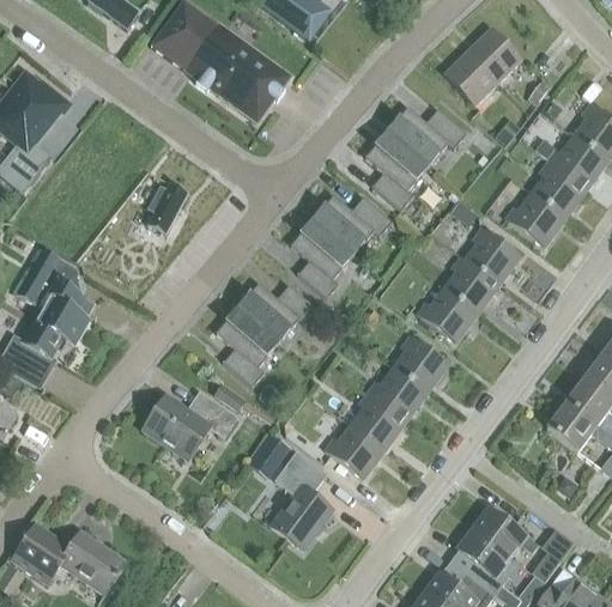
[(90,0),(127,28),(139,11),(123,0),(90,0)]
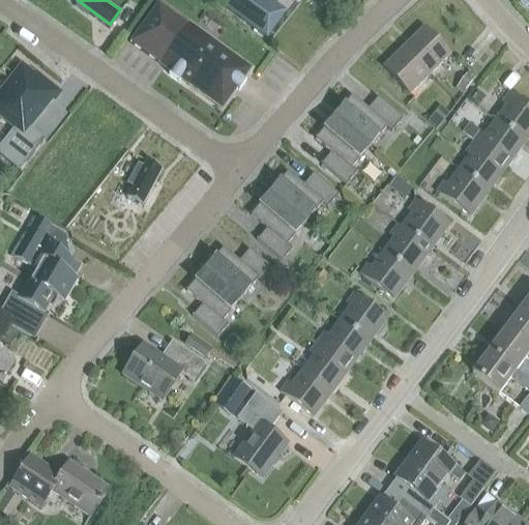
[(246,77),(244,75),(252,65),(162,0),(157,0),(129,38),(171,68),(169,70),(179,78),(181,76),(223,105),(237,85),(239,87),(246,77)]
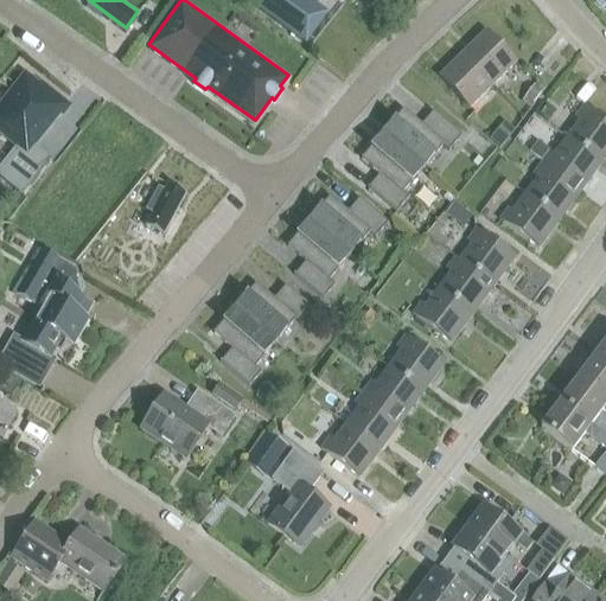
[(252,0),(305,39),(327,8),(316,0),(252,0)]
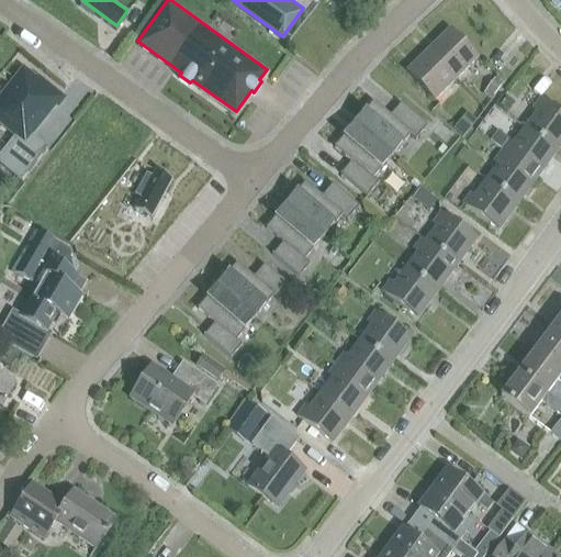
[(428,46),(457,75),(478,55),(449,25),(428,46)]
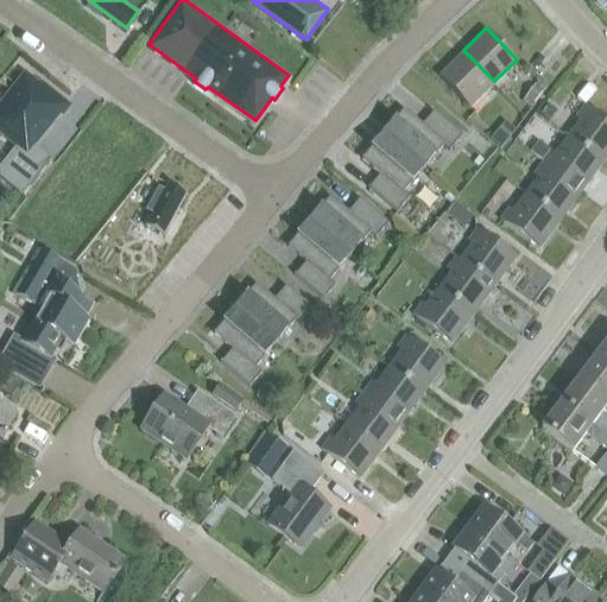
[(470,102),(494,81),(463,50),(441,73),(470,102)]
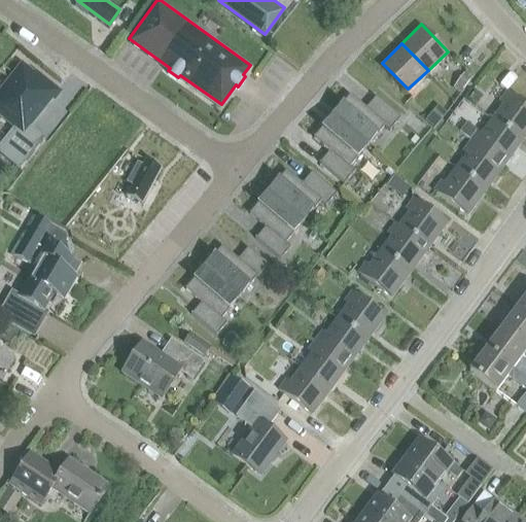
[(35,72),(22,62),(0,90),(0,110),(15,123),(0,141),(0,149),(21,166),(45,135),(29,122),(57,87),(36,70),(35,72)]
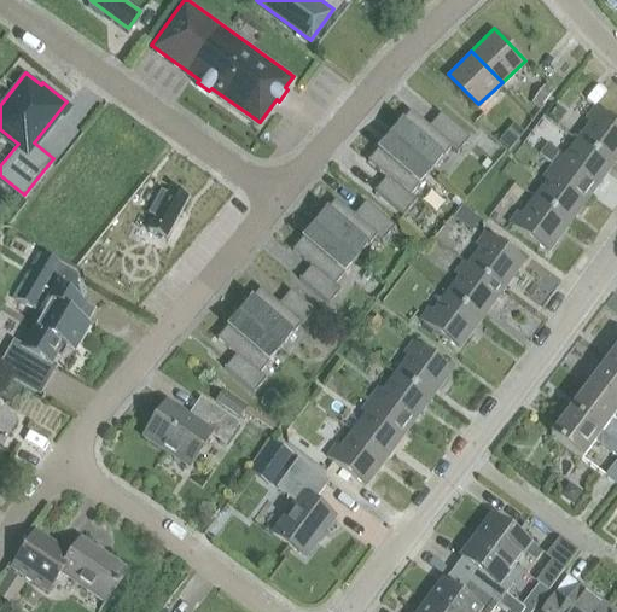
[(540,104),(553,86),(545,81),(531,98),(540,104)]
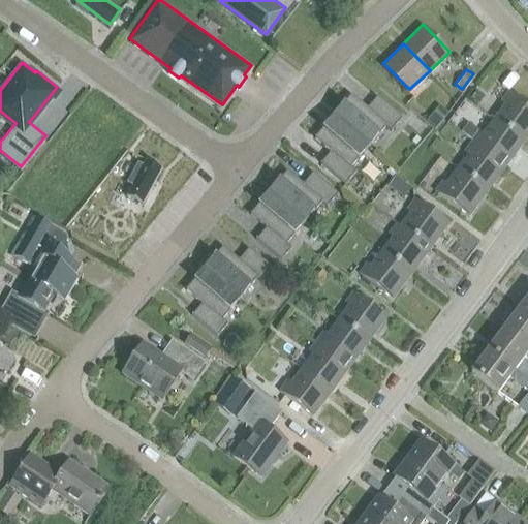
[(485,93),(477,88),(473,95),(479,99),(485,93)]
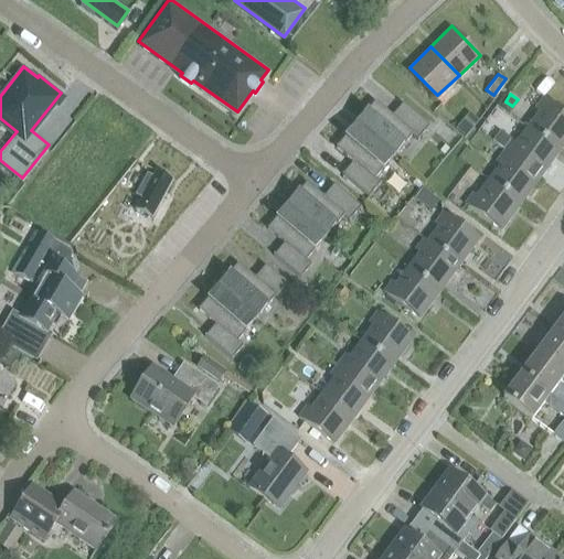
[(528,124),(560,148),(563,142),(563,109),(543,95),(534,106),(539,109),(528,124)]
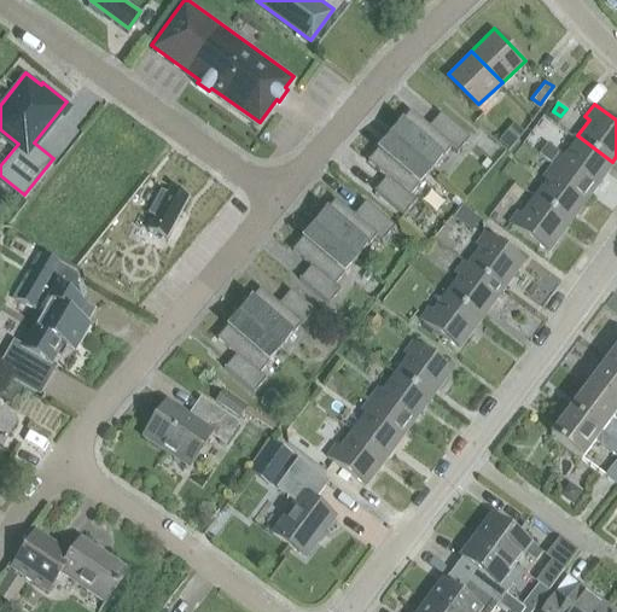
[(390,133),(431,168),(452,144),(458,149),(471,134),(441,109),(429,122),(411,108),(390,133)]
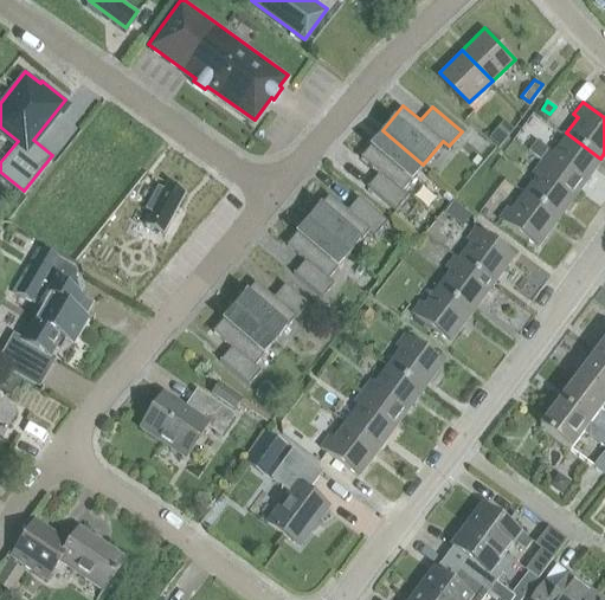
[(507,133),(499,124),(490,134),(500,141),(507,133)]
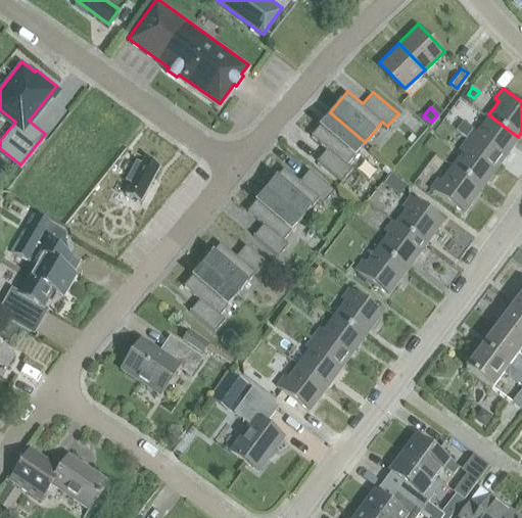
[(347,161),(365,142),(330,112),(312,134),(327,146),(317,157),(342,179),(353,167),(347,161)]
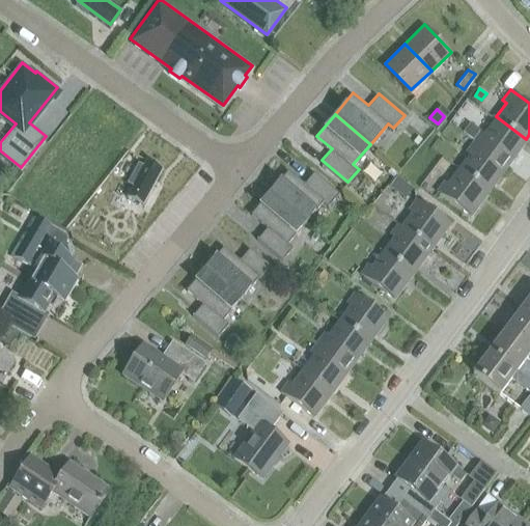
[(485,132),(480,129),(473,138),(508,164),(526,139),(496,116),(485,132)]
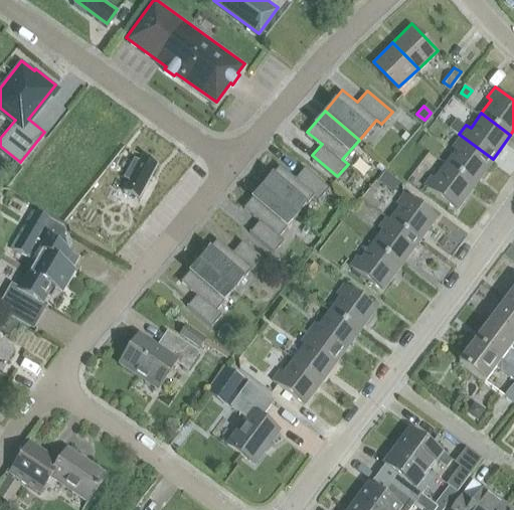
[(457,116),(449,125),(459,132),(466,123),(457,116)]
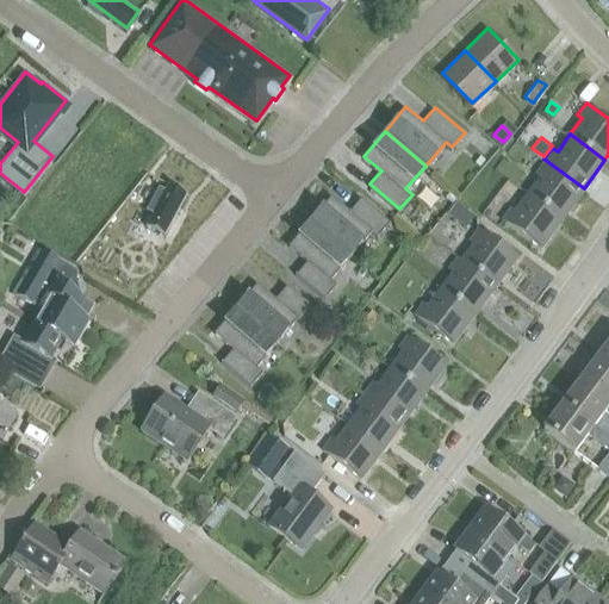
[(563,217),(584,188),(544,159),(536,170),(540,173),(527,191),(563,217)]
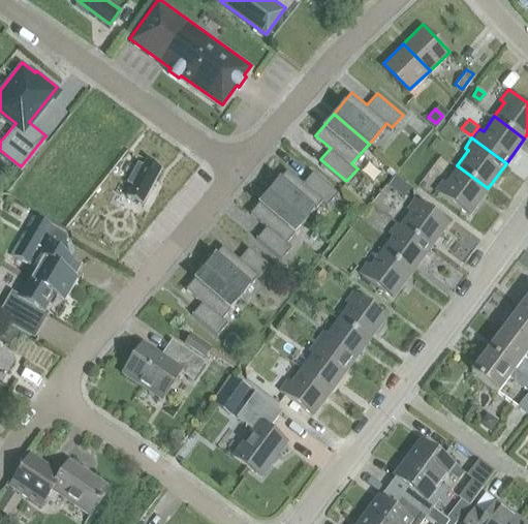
[(79,182),(93,155),(73,143),(58,171),(79,182)]
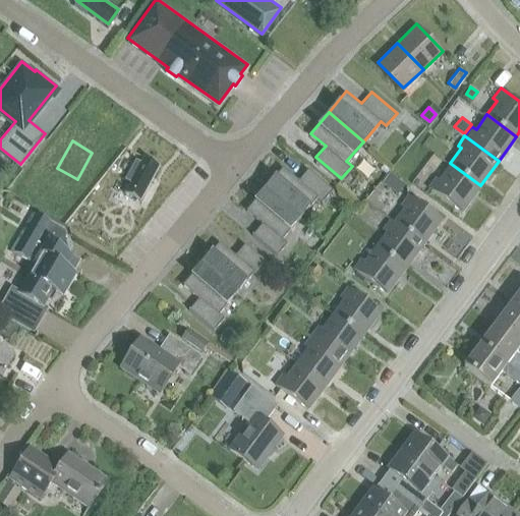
[(125,177),(130,179),(124,190),(140,198),(160,163),(143,155),(140,160),(135,157),(125,177)]
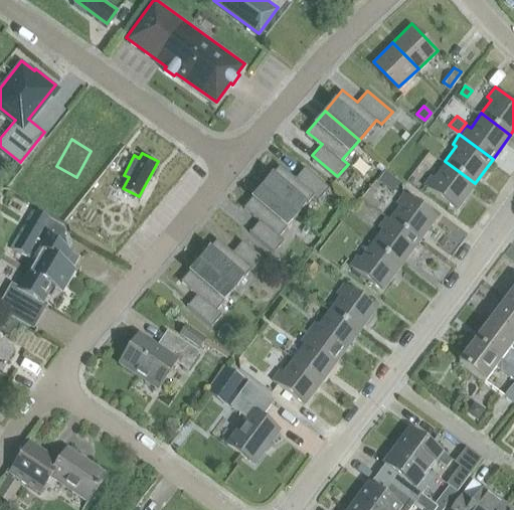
[(457,207),(475,183),(445,161),(436,174),(432,172),(423,182),(457,207)]
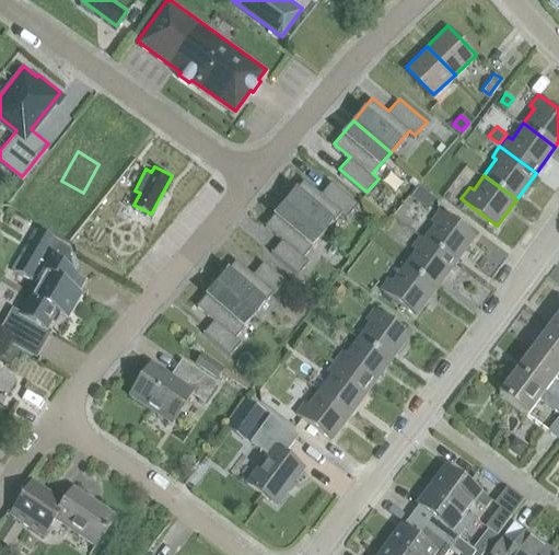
[(284,200),(323,232),(340,211),(347,216),(358,201),(332,178),(321,192),(304,177),(284,200)]
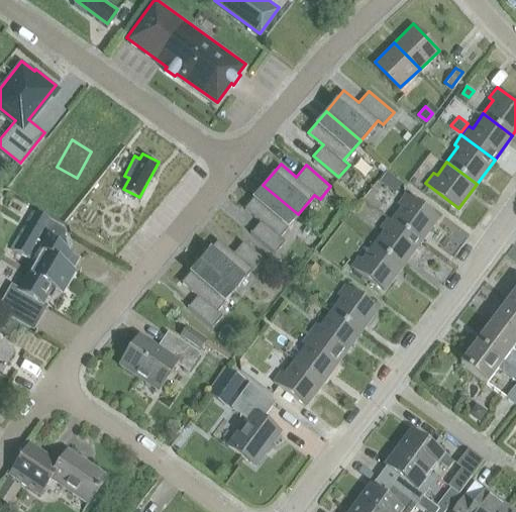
[(40,193),(63,205),(63,204),(62,203),(77,178),(57,167),(42,192),(41,192),(40,193)]
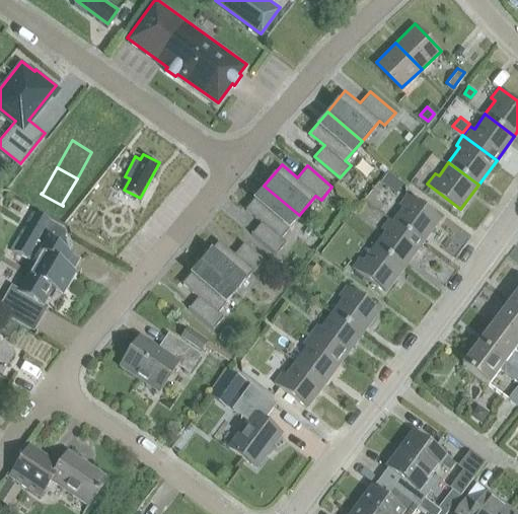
[(282,235),(299,215),(264,186),(246,207),(261,220),(251,231),(277,252),(287,239),(282,235)]
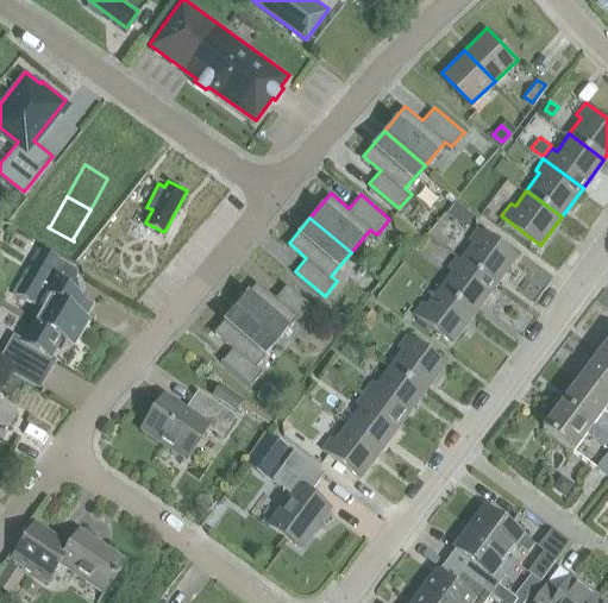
[(461,257),(495,283),(518,253),(477,224),(469,236),(474,239),(461,256),(461,257)]
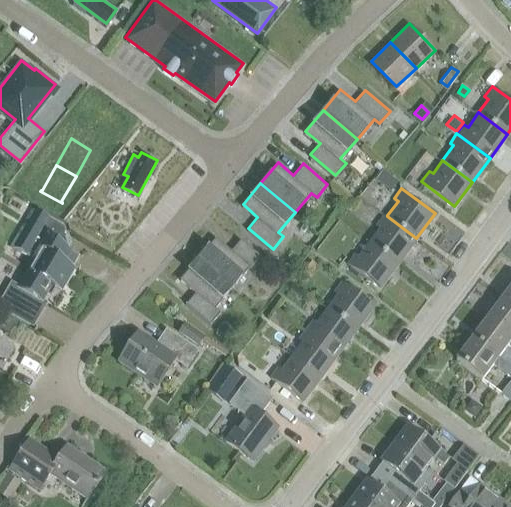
[(59,288),(80,252),(59,239),(65,228),(64,223),(31,204),(9,241),(35,256),(19,285),(11,281),(0,300),(0,303),(32,322),(44,300),(40,298),(50,282),(59,288)]
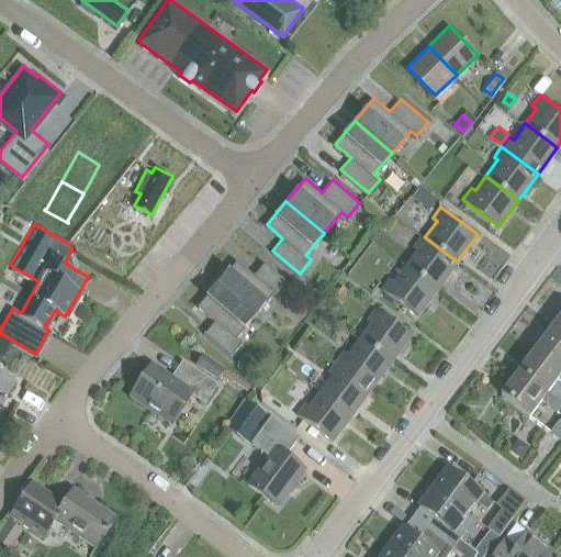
[(425,237),(425,236),(422,234),(413,245),(417,248),(405,264),(438,288),(457,262),(425,237)]
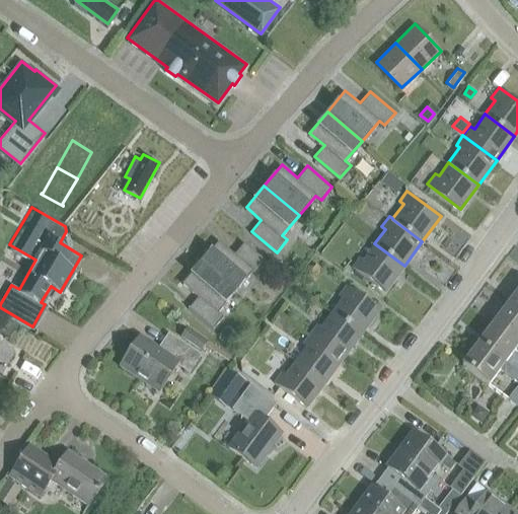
[(201,260),(236,290),(252,270),(257,274),(269,262),(243,240),(234,251),(219,238),(201,260)]
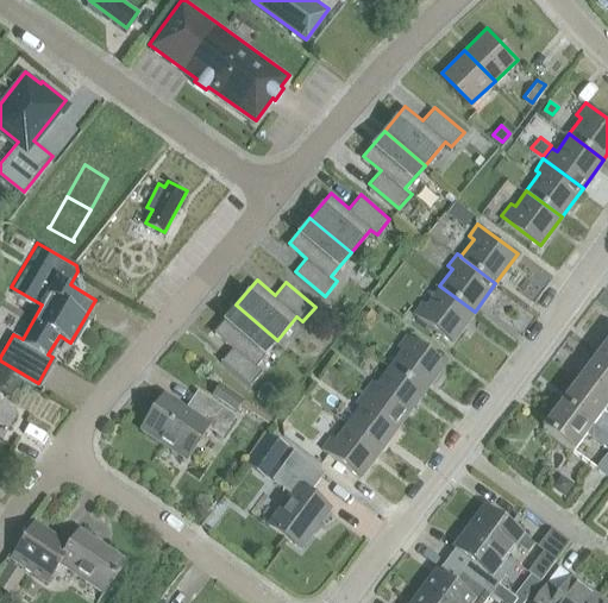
[(453,340),(475,312),(439,286),(427,302),(422,300),(414,312),(453,340)]
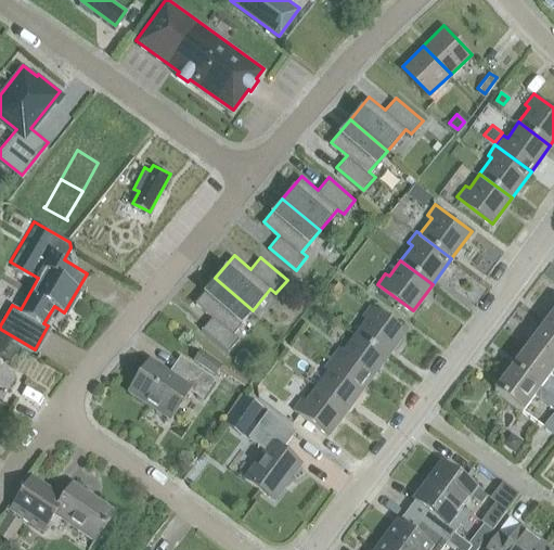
[(234,331),(253,310),(215,278),(195,301),(211,315),(202,327),(228,349),(240,336),(234,331)]
